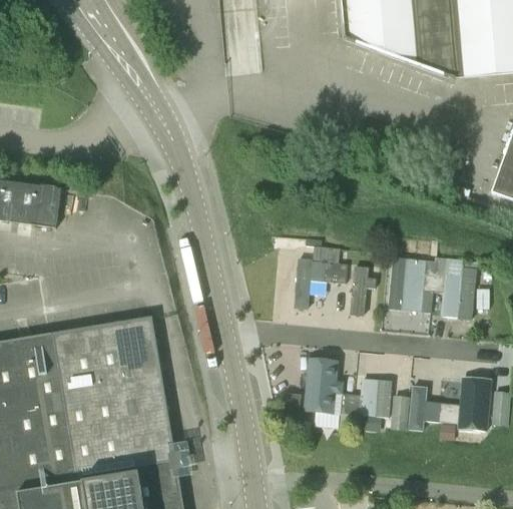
[(342,0),(345,36),(456,76),(512,71),(512,131),(494,189),(512,195),(512,0),(342,0)]
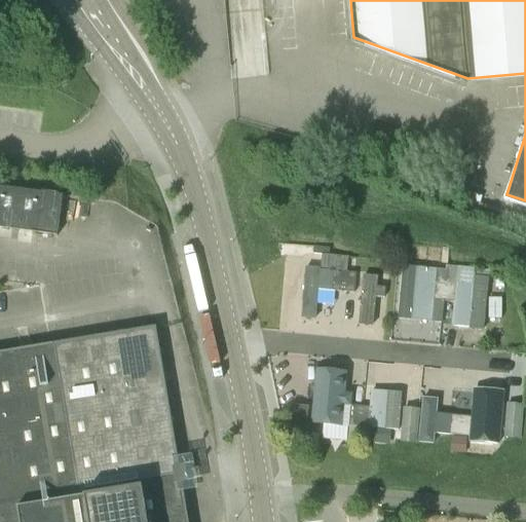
[(0,184),(0,225),(58,232),(63,193),(0,184)]
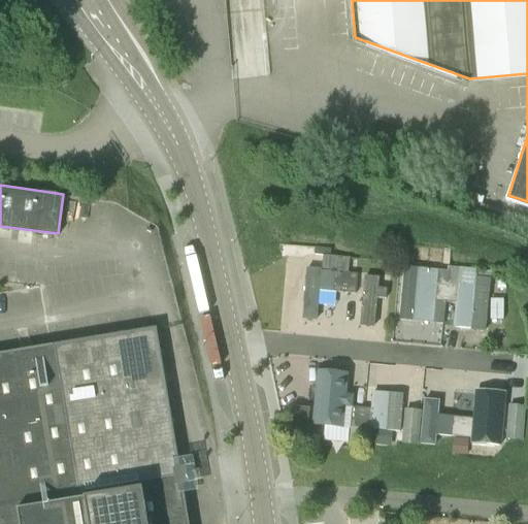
[(330,252),(330,244),(315,243),(315,251),(330,252)]
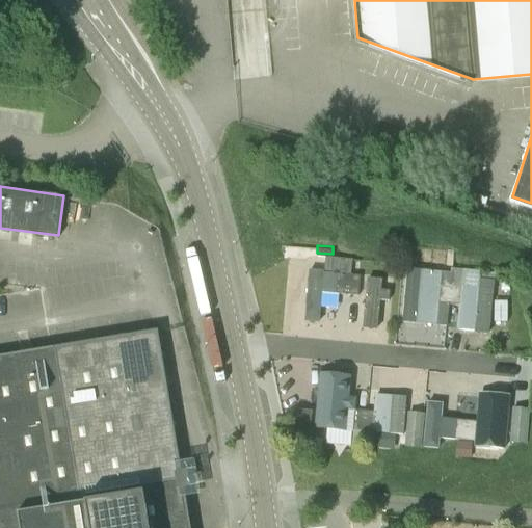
[(338,268),(349,269),(351,270),(352,256),(350,256),(325,254),(324,267),(338,268)]
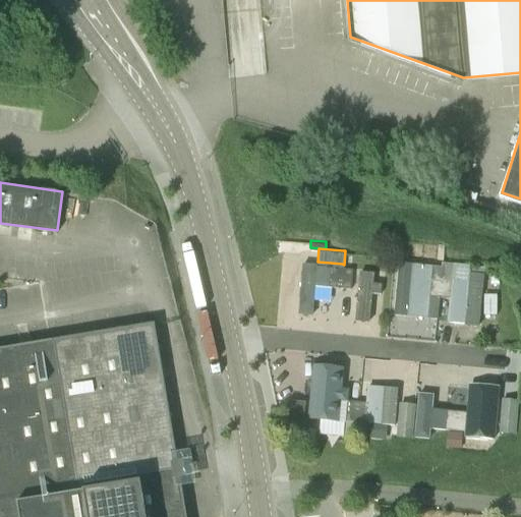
[(430,265),(402,262),(397,312),(426,314),(430,265)]
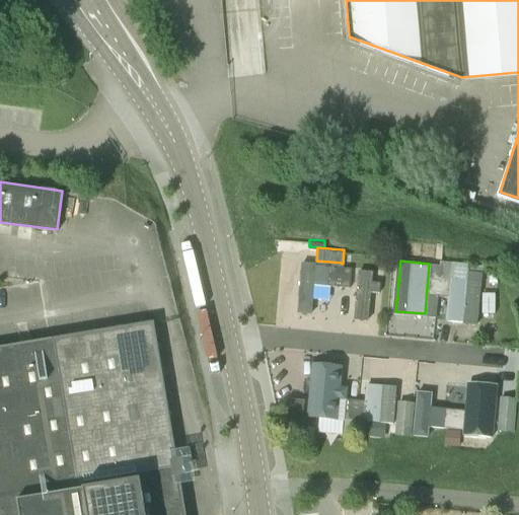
[(320,303),(324,265),(297,262),(293,301),(320,303)]
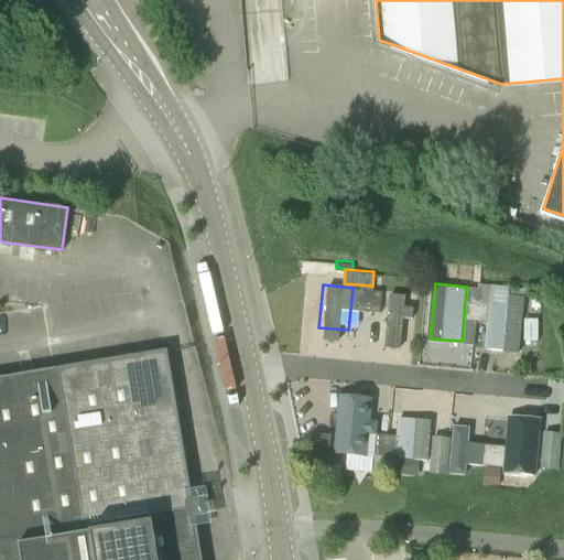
[(368,307),(370,286),(358,284),(356,305),(368,307)]
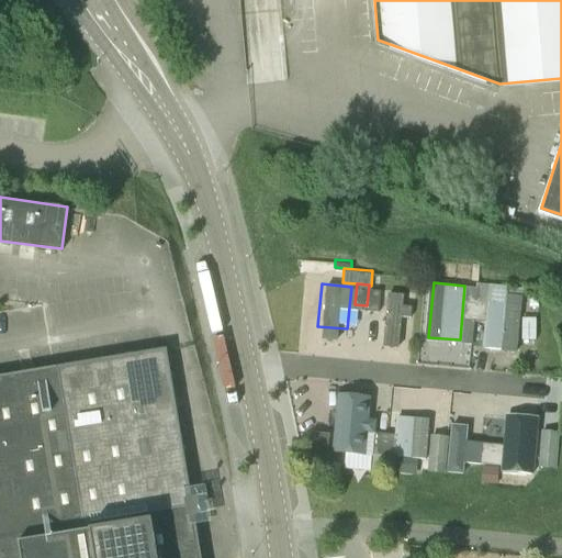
[(367,305),(378,307),(379,308),(381,286),(371,286),(369,285),(367,305)]
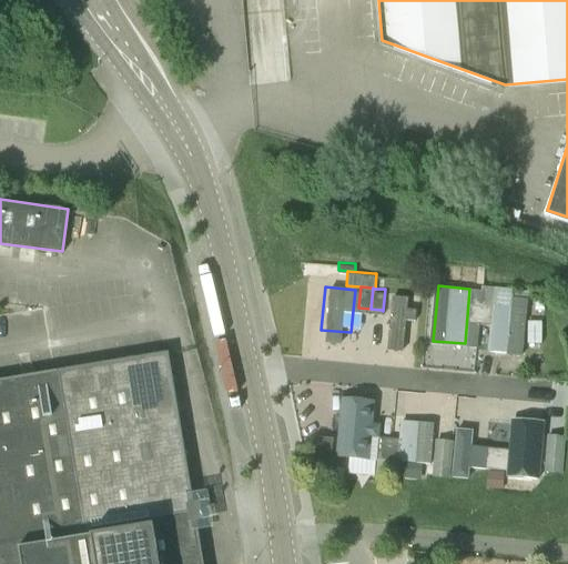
[(402,345),(405,294),(389,294),(386,345),(402,345)]
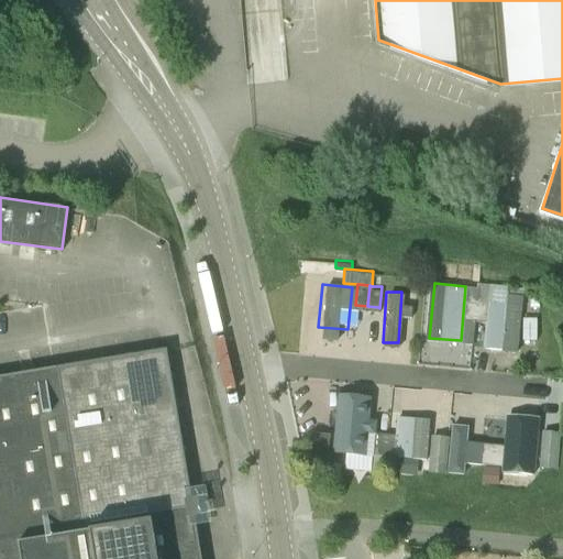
[(516,351),(518,295),(495,294),(493,350),(516,351)]
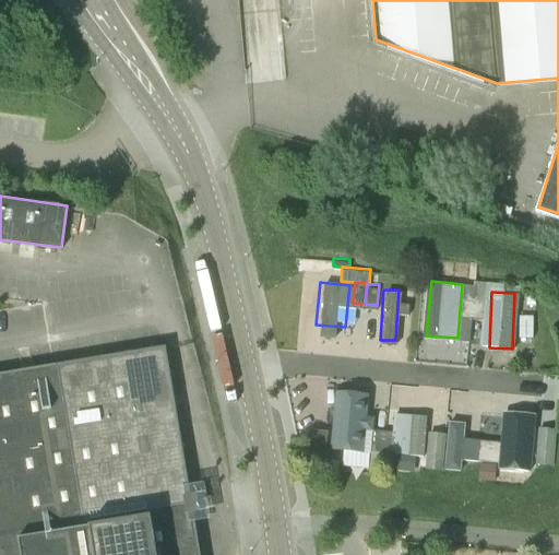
[(475,317),(477,296),(465,295),(463,316),(475,317)]
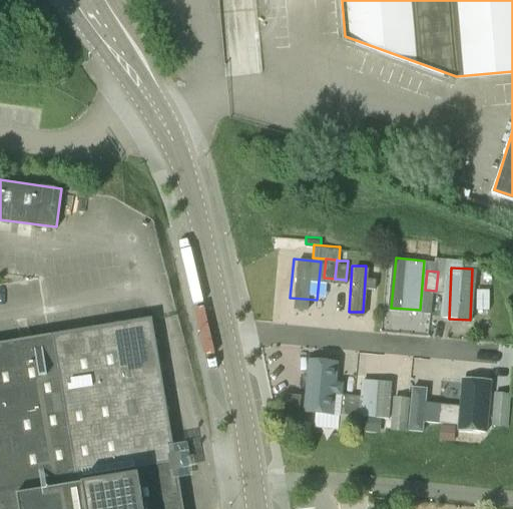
[(436,291),(446,292),(447,292),(449,273),(438,272),(436,291)]
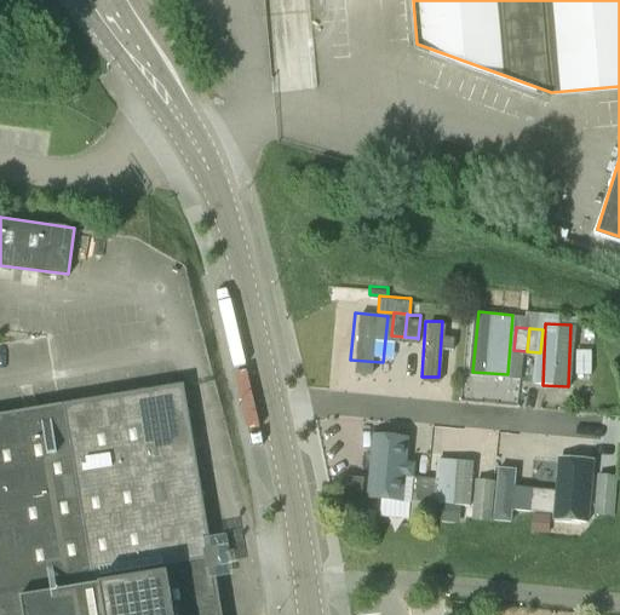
[(184,383),(0,412),(0,614),(222,614),(185,392),(184,383)]
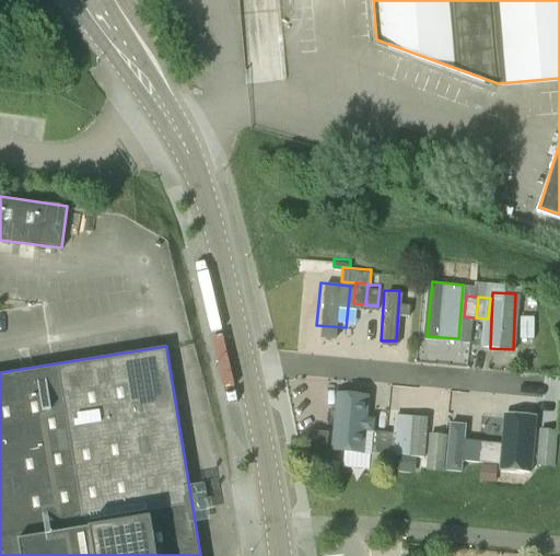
[(359,448),(364,392),(340,390),(336,446),(359,448)]
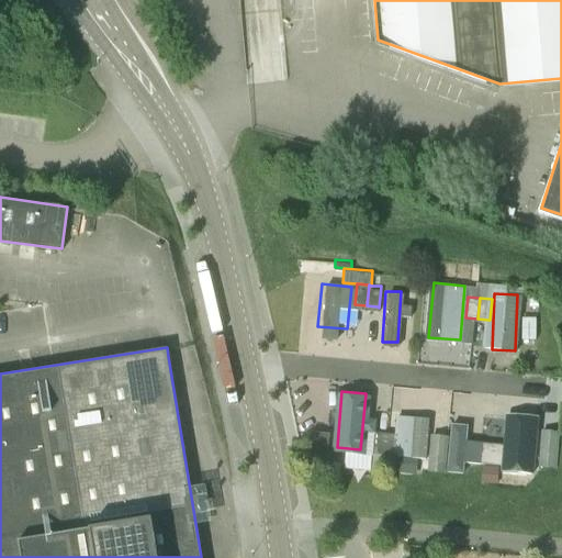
[(529,464),(535,413),(509,411),(505,461),(529,464)]
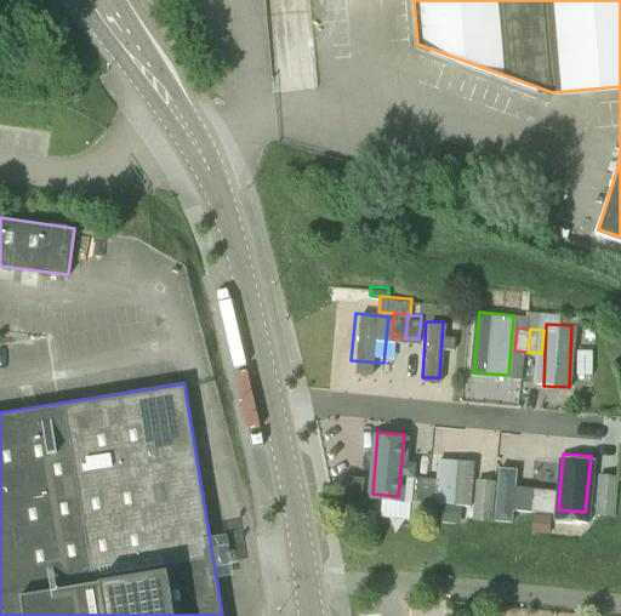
[(465,501),(467,461),(444,458),(442,498),(465,501)]
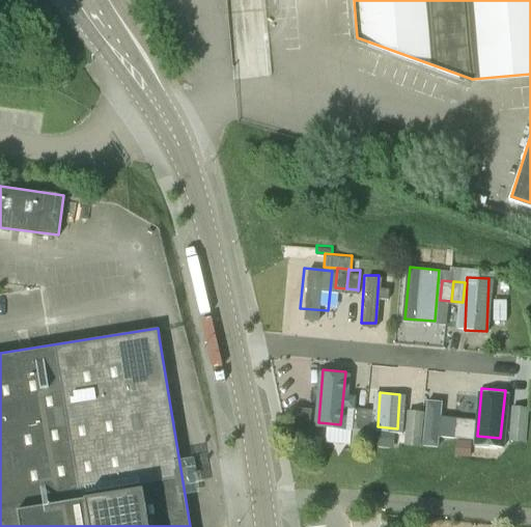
[(444,439),(449,401),(429,399),(424,437),(444,439)]
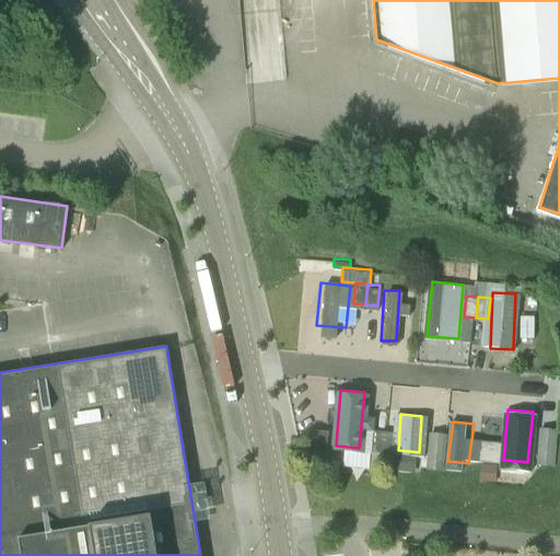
[(539,425),(536,462),(553,463),(557,427),(539,425)]
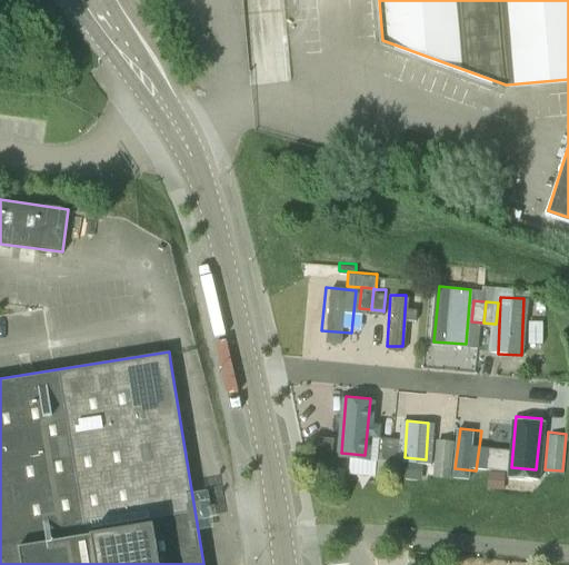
[(388,458),(390,436),(378,436),(376,457),(388,458)]
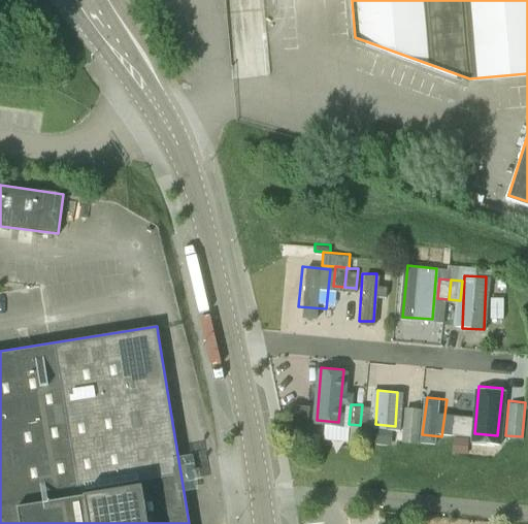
[(360,425),(371,425),(371,426),(373,406),(362,404),(360,425)]
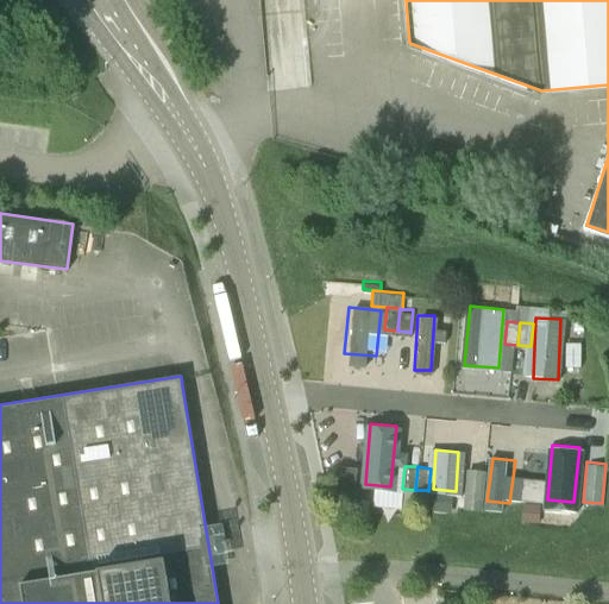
[(468,467),(464,508),(482,509),(485,469),(468,467)]
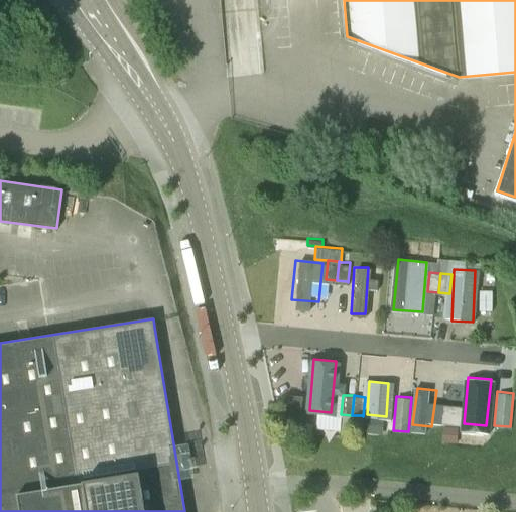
[(452,423),(454,404),(442,403),(440,422),(452,423)]
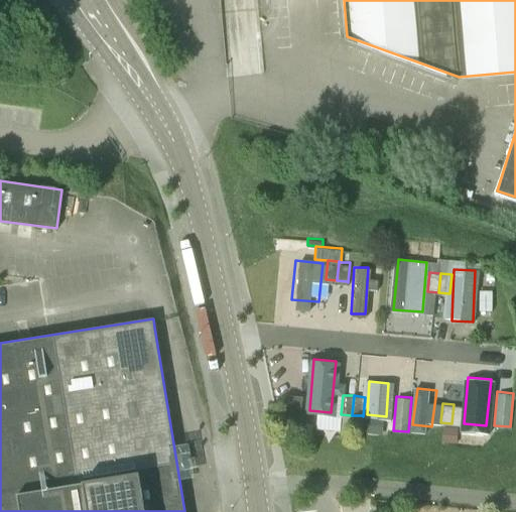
[(452,423),(462,424),(463,424),(465,405),(454,404),(452,423)]
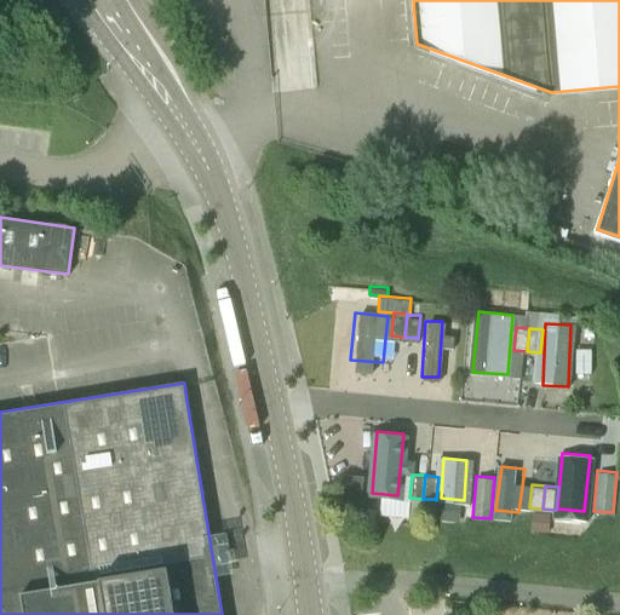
[(459,504),(441,501),(440,517),(458,519),(459,504)]
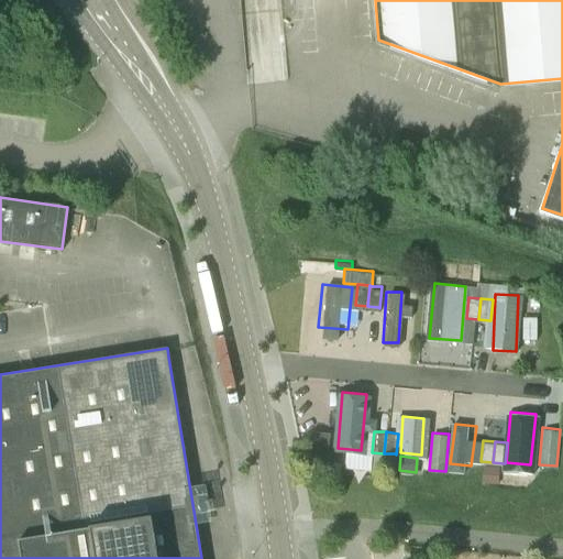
[(492,464),(483,464),(481,478),(481,481),(497,482),(497,479),(498,466),(492,464)]
